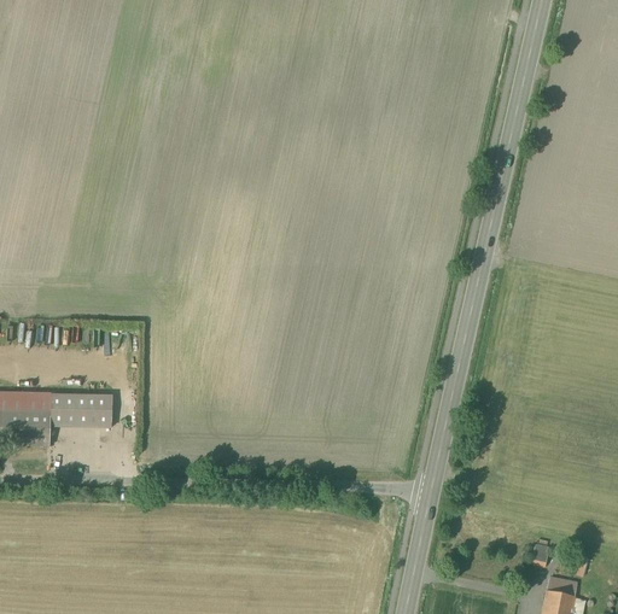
[(0,442),(51,444),(51,425),(112,424),(112,395),(0,392),(0,442)]
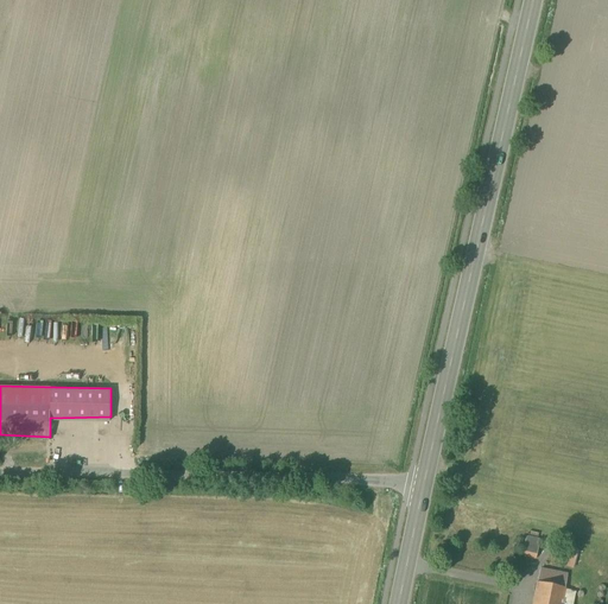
[(539,539),(525,535),(523,553),(536,555),(539,539)]
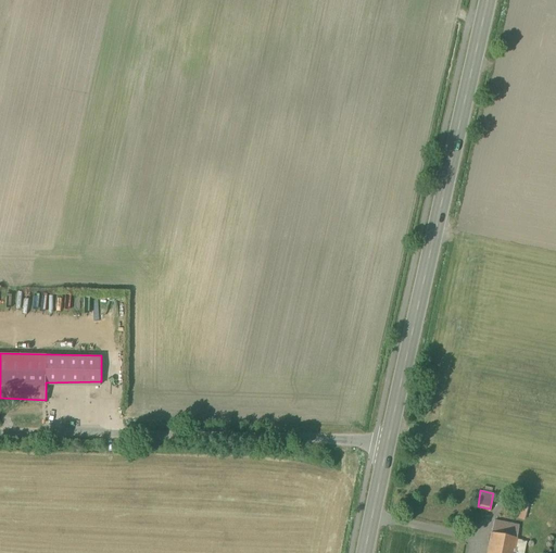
[(513,552),(514,552),(517,536),(491,530),(487,552),(513,552)]
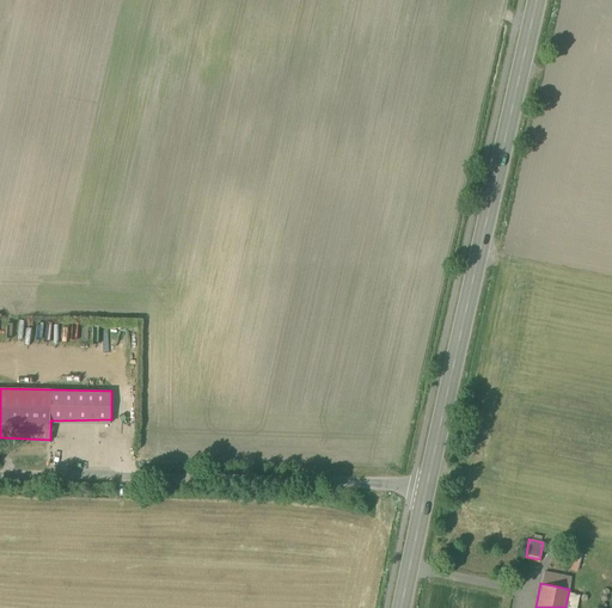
[(483,594),(479,607),(509,607),(512,600),(483,594)]
